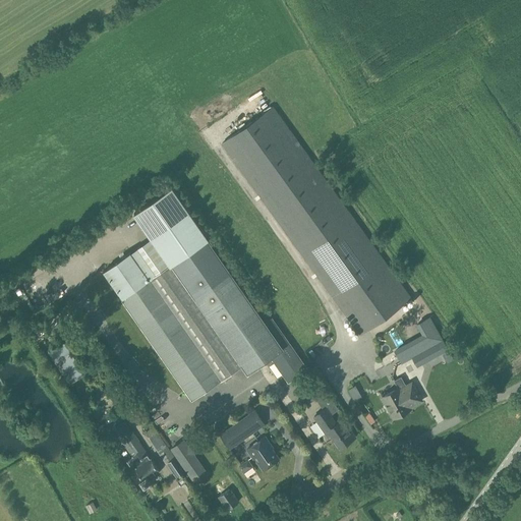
[(411,298),(274,107),(222,143),(360,335),(411,298)]
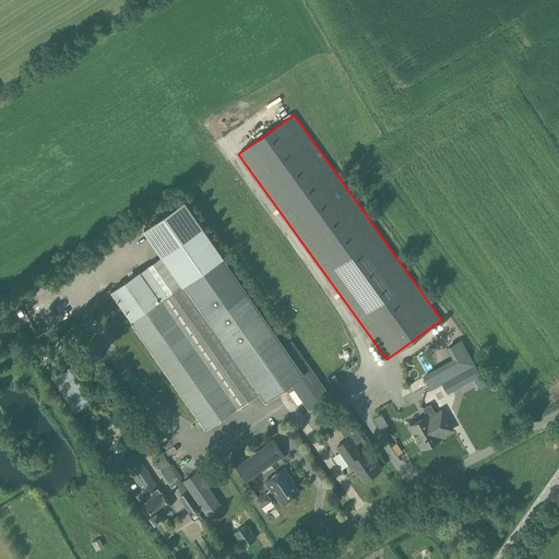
[(161,300),(141,271),(113,290),(132,319),(131,320),(206,429),(259,392),(265,401),(290,383),(309,411),(330,396),(293,341),(284,346),(223,258),(224,257),(186,201),(145,229),(183,284),(161,300)]
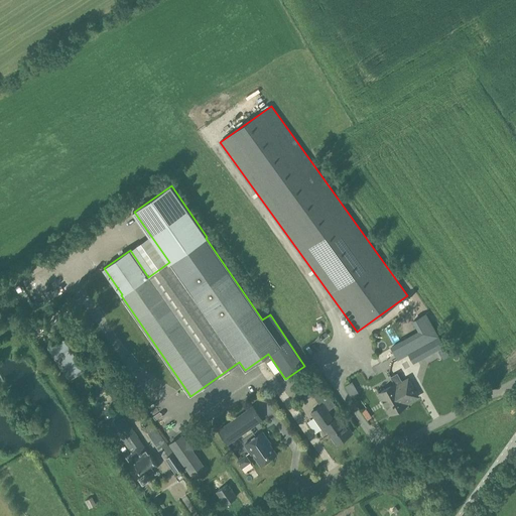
[(250,238),(260,230),(253,221),(243,229),(250,238)]
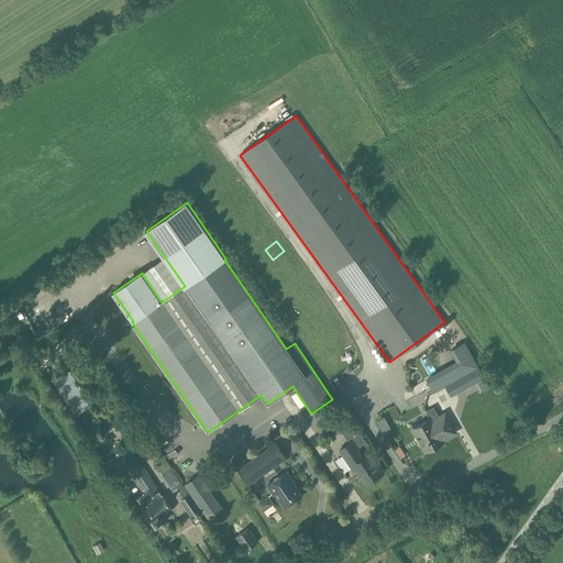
[(285,253),(275,262),(283,271),(293,263),(285,253)]
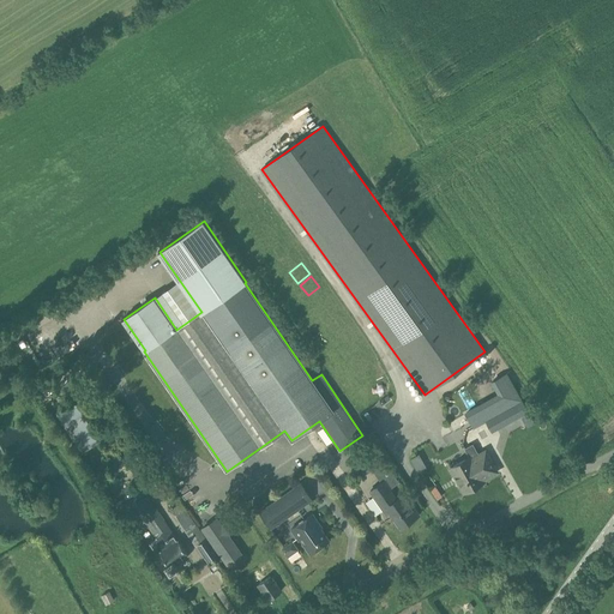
[(315,306),(326,299),(321,292),(311,298),(315,306)]
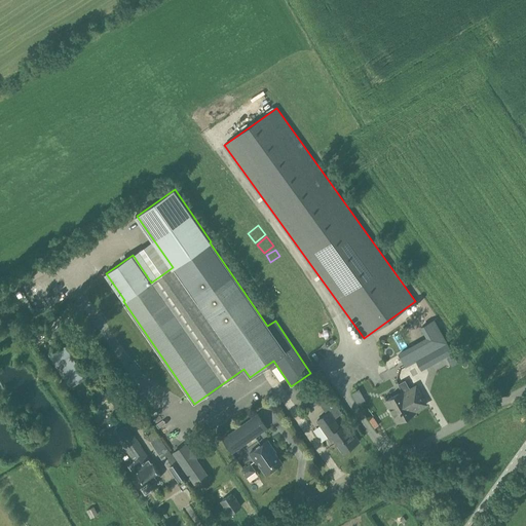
[(277,272),(287,266),(283,260),(273,266),(277,272)]
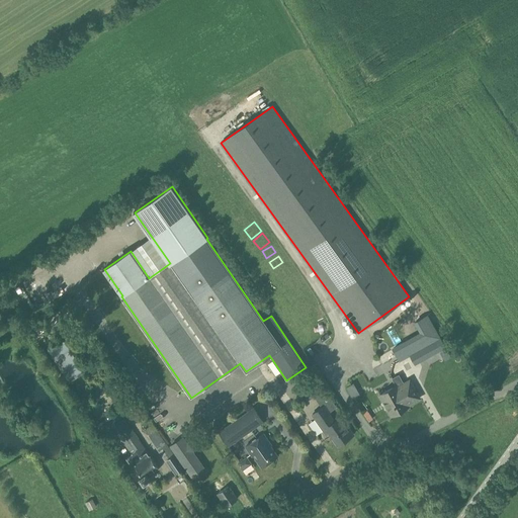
[(409,355),(439,338),(427,316),(413,323),(419,333),(403,342),(391,348),(398,361),(409,355)]
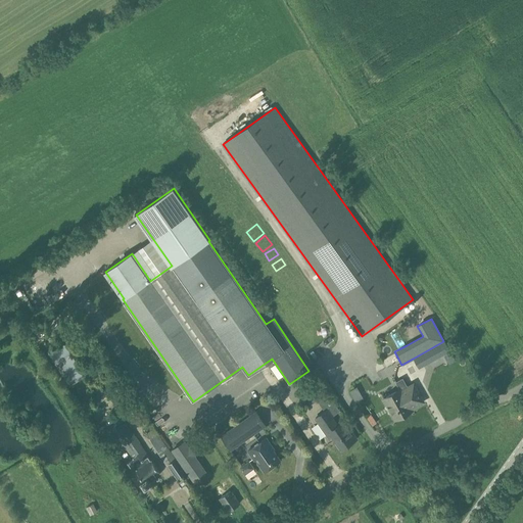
[(418,368),(448,351),(443,341),(413,359),(418,368)]
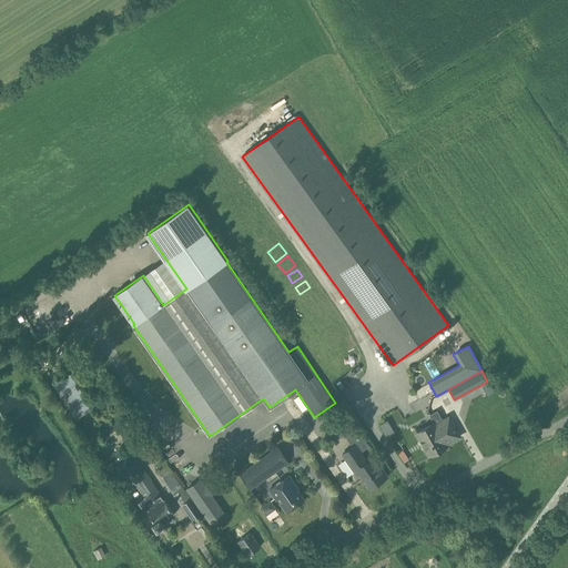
[(438,408),(432,393),(406,402),(412,418),(438,408)]
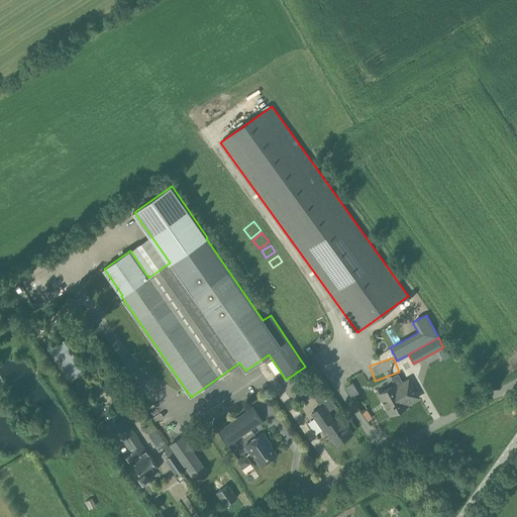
[(406,404),(418,397),(408,380),(396,387),(406,404)]
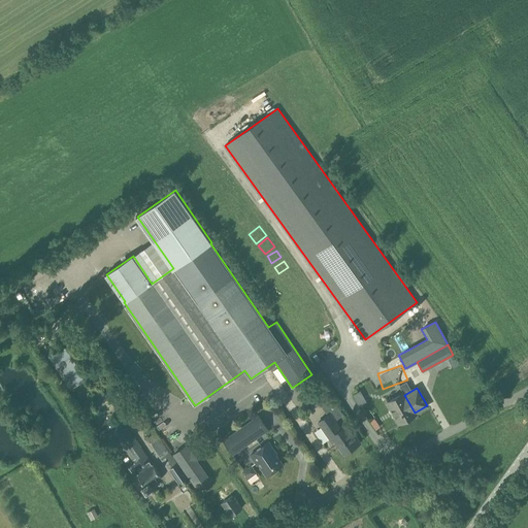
[(342,429),(335,420),(342,415),(326,390),(306,404),(310,410),(320,404),(327,415),(318,421),(332,442),(335,440),(344,454),(360,443),(348,426),(342,429)]
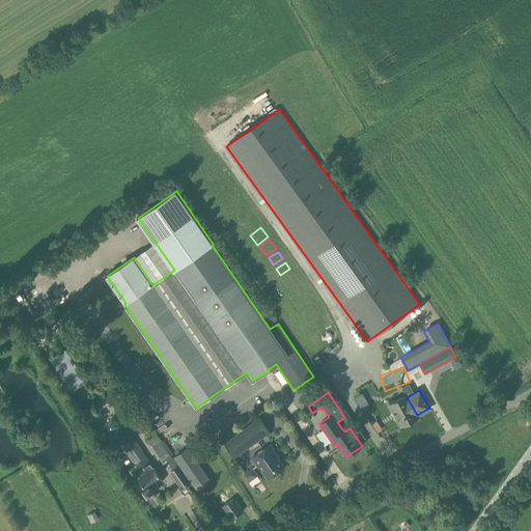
[(417,415),(407,397),(406,398),(403,396),(389,404),(401,426),(418,417),(417,415)]
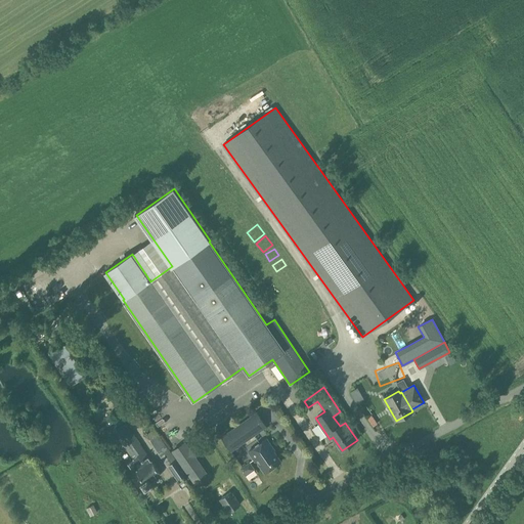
[(265,427),(256,413),(221,438),(230,451),(265,427)]
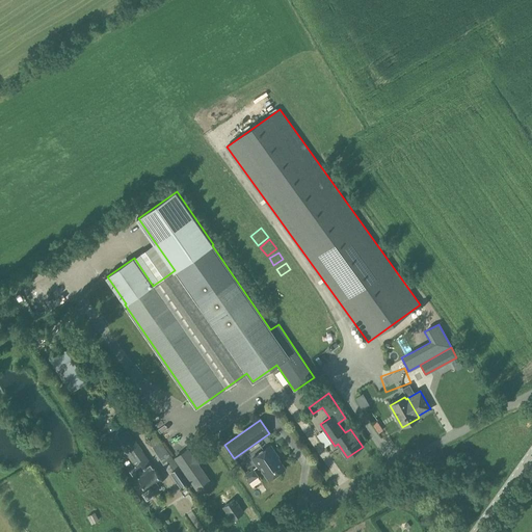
[(116,439),(136,466),(140,472),(151,464),(152,463),(128,430),(116,439)]
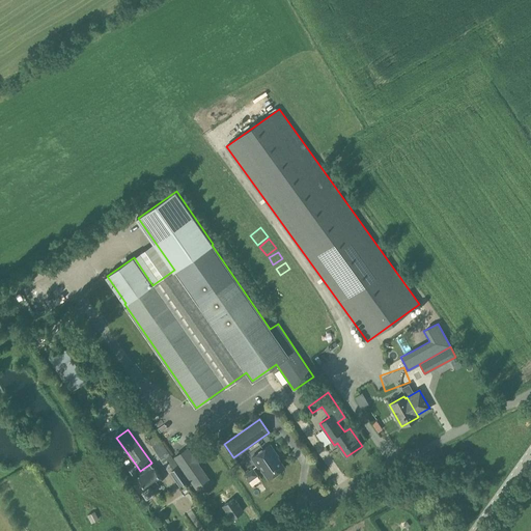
[(170,472),(178,466),(155,432),(147,438),(170,472)]
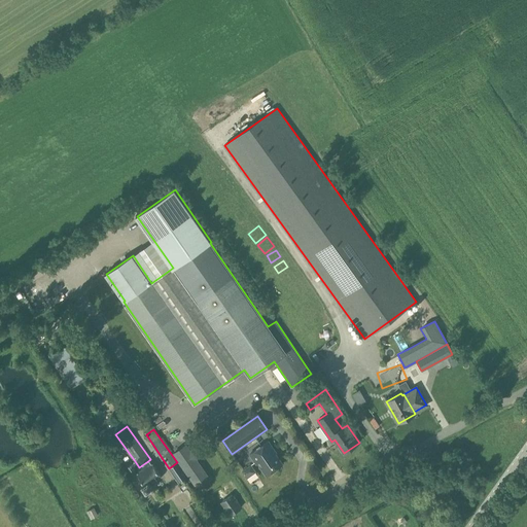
[(268,442),(249,455),(256,464),(259,462),(261,465),(259,467),(266,476),(282,464),(275,454),(276,453),(268,442)]
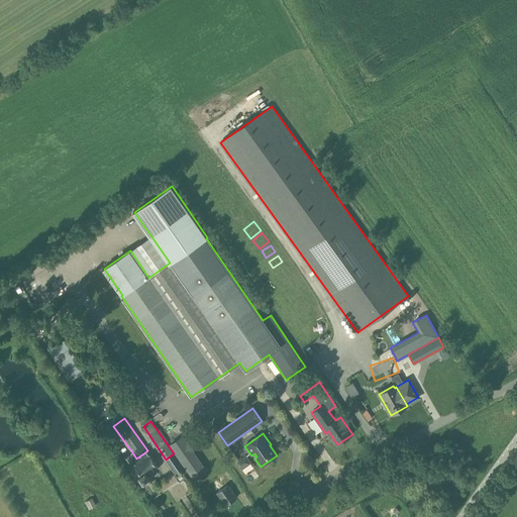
[(182,436),(171,444),(194,478),(205,470),(192,449),(193,449),(188,441),(187,442),(182,436)]
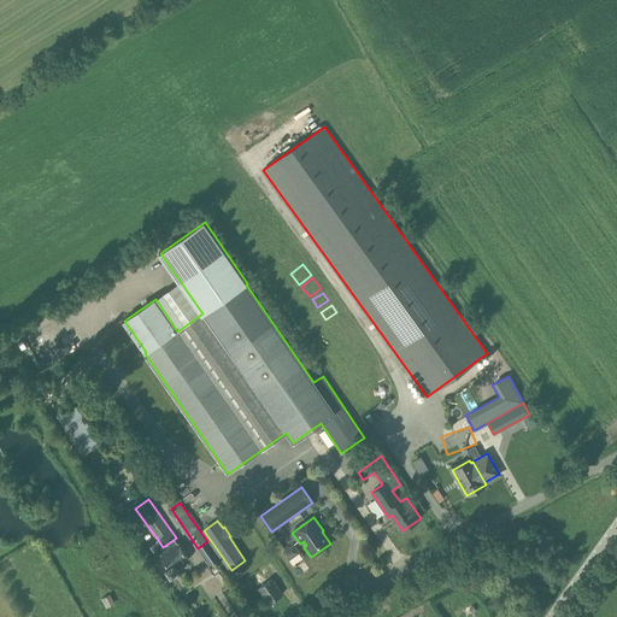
[(158,540),(150,546),(158,557),(162,554),(169,565),(166,568),(171,576),(180,570),(177,566),(189,557),(178,541),(177,542),(175,539),(163,547),(158,540)]
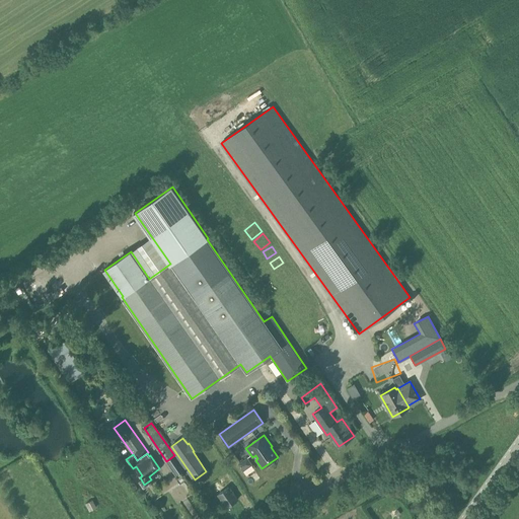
[(184,470),(174,455),(166,461),(176,476),(184,470)]
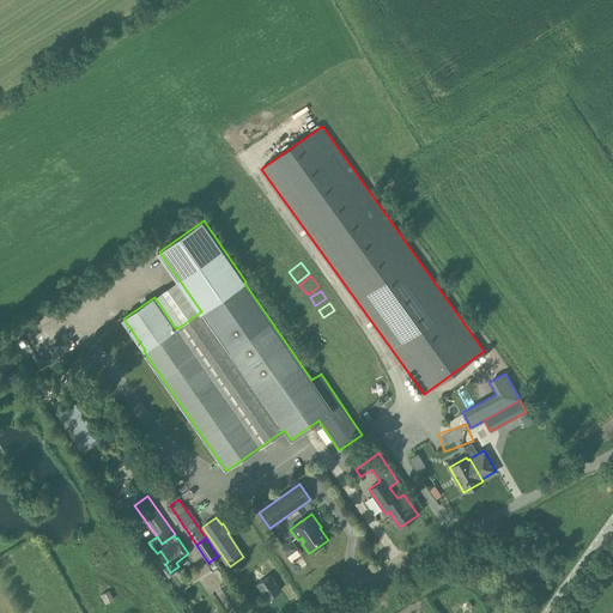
[(287,557),(298,548),(291,540),(280,548),(287,557)]
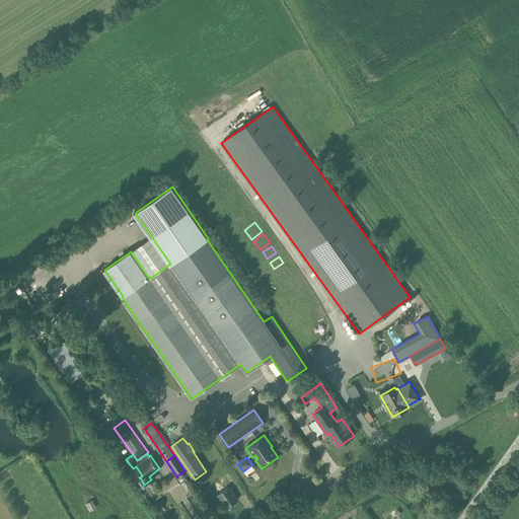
[(131,485),(135,492),(141,488),(137,482),(131,485)]
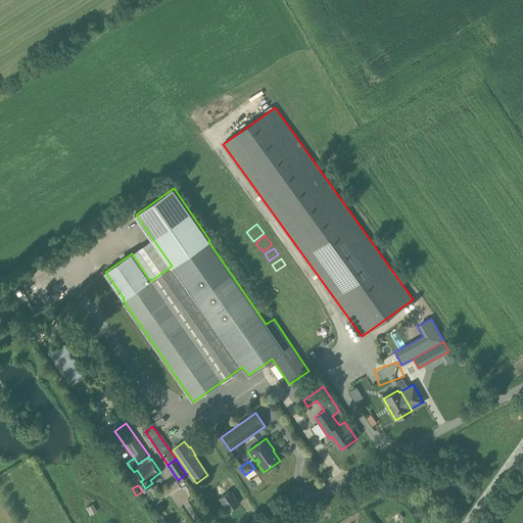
[(239,504),(231,491),(219,500),(228,512),(239,504)]
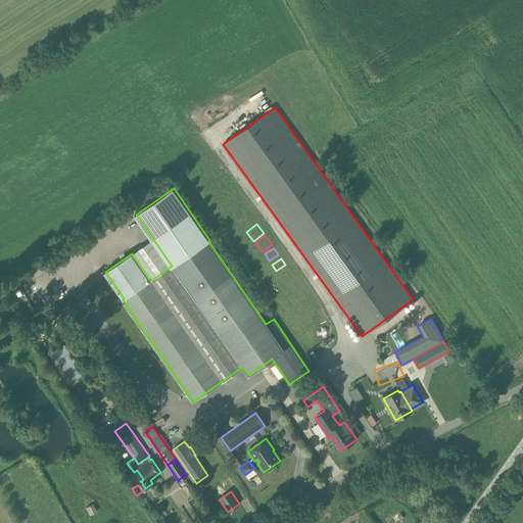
[(90,515),(97,512),(93,504),(86,507),(90,515)]
